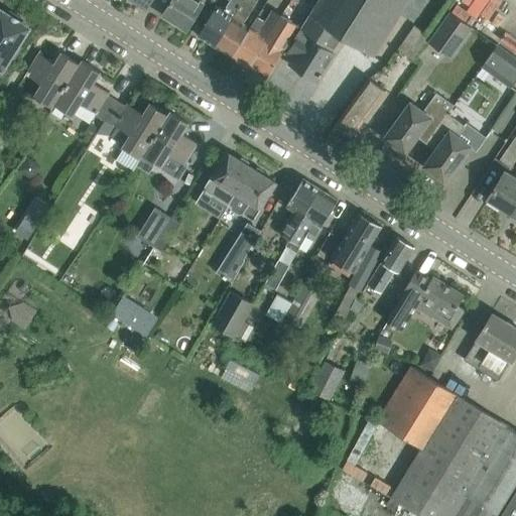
[(187,28),(205,0),(170,0),(163,13),(187,28)]
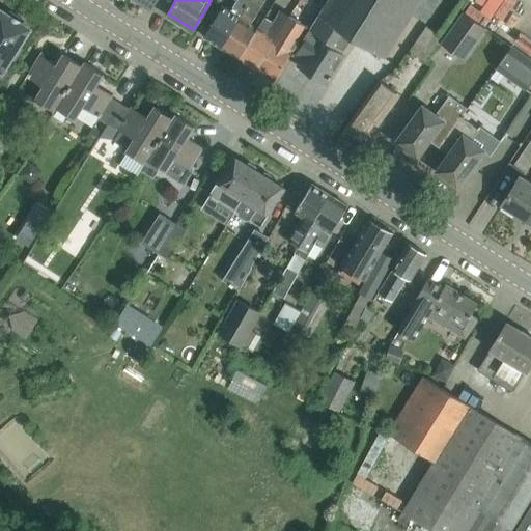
[(221,47),(250,0),(236,0),(230,11),(222,6),(203,36),(221,47)]
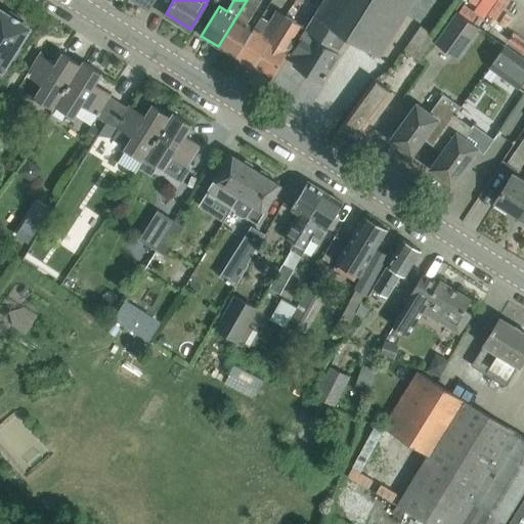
[(254,28),(247,23),(261,1),(260,0),(247,0),(218,46),(235,57),(254,28)]
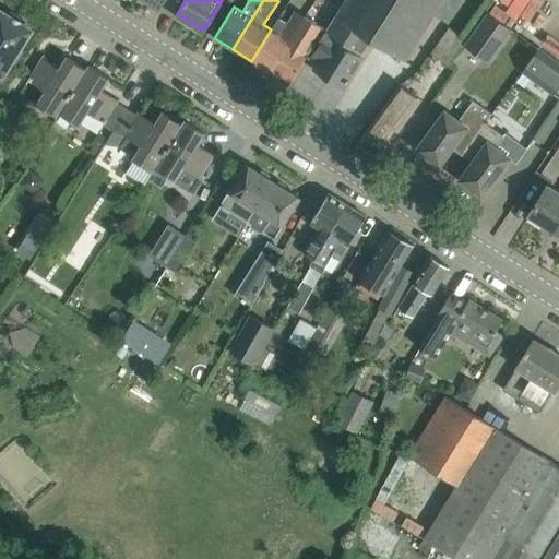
[(419,44),(449,0),(346,0),(336,16),(326,32),(326,31),(322,38),(310,57),(322,63),(317,71),(346,90),(366,58),(363,56),(372,40),(408,62),(419,44)]
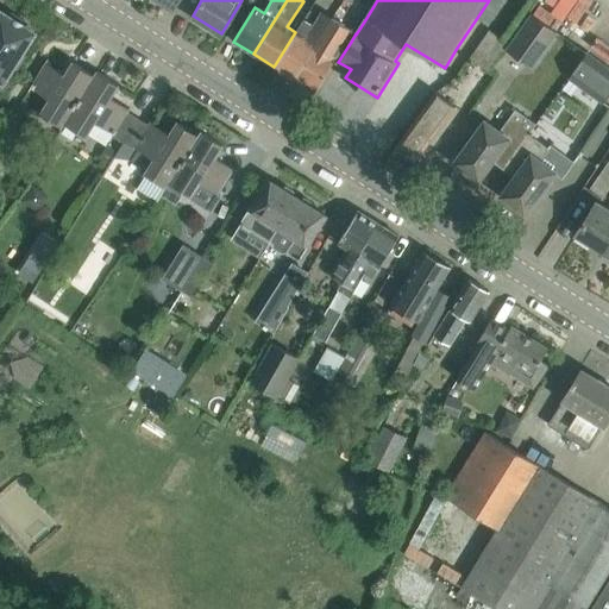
[(0,98),(26,57),(24,56),(23,58),(19,55),(33,33),(35,32),(25,26),(27,23),(12,12),(10,17),(0,10),(0,98)]
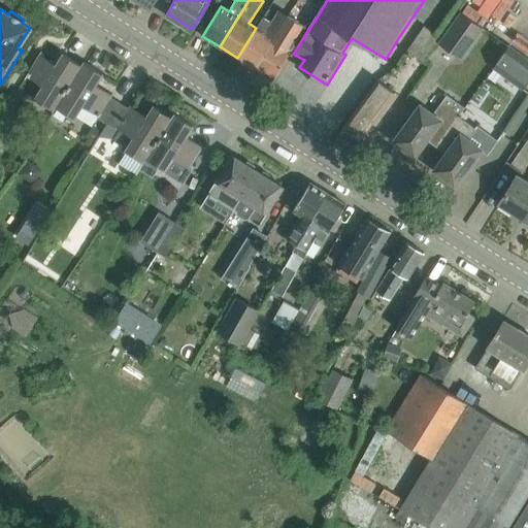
[(255,68),(288,15),(277,9),(263,32),(256,28),(237,58),(255,68)]
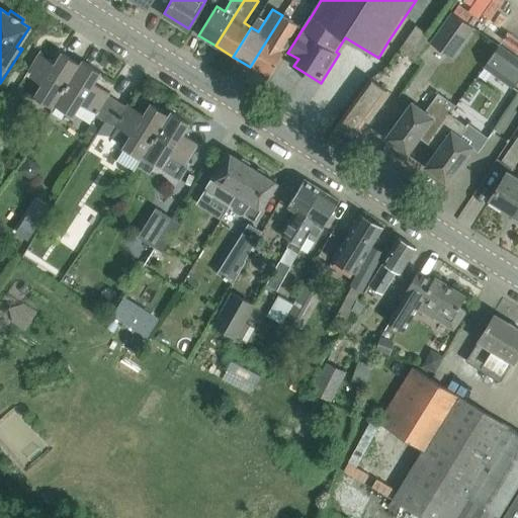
[(472,26),(453,12),(431,41),(451,57),(472,26)]
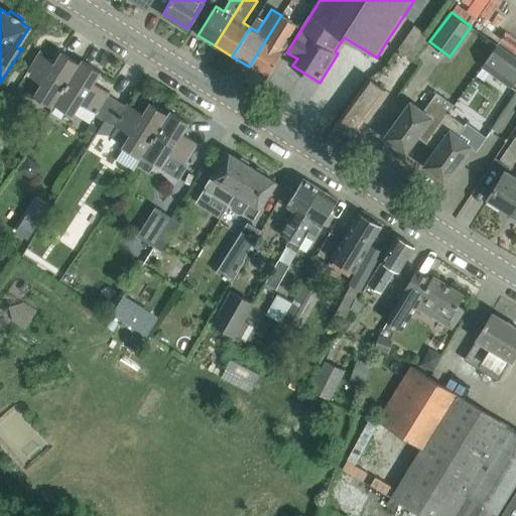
[(280,15),(281,15),(249,67),(266,78),(299,25),(281,14),(280,15)]
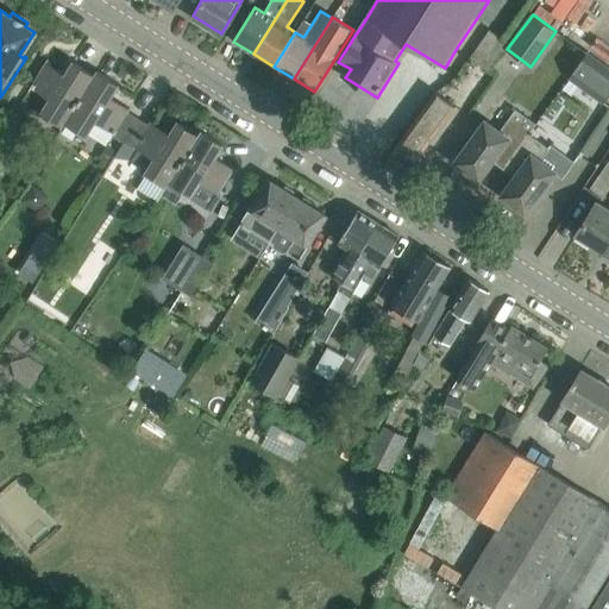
[(488,70),(507,43),(488,30),(470,57),(488,70)]
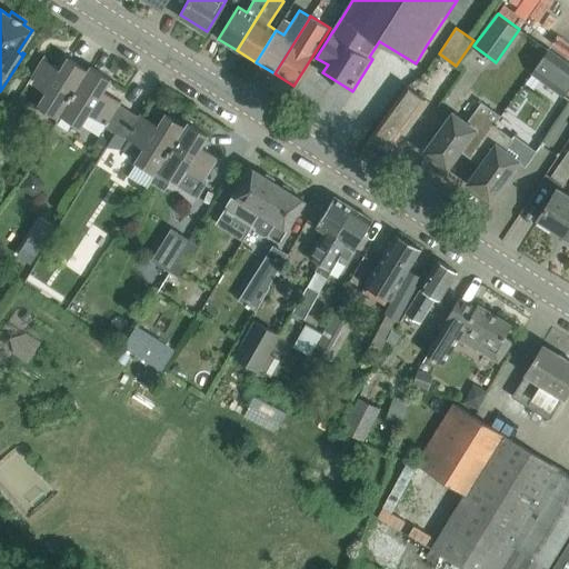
[(568,62),(549,48),(531,73),(563,97),(568,88),(568,62)]
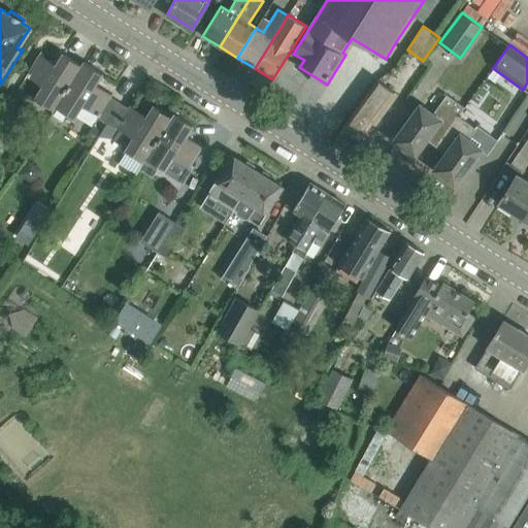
[(54,109),(84,61),(80,64),(62,53),(55,64),(39,54),(26,74),(42,85),(34,98),(54,109)]
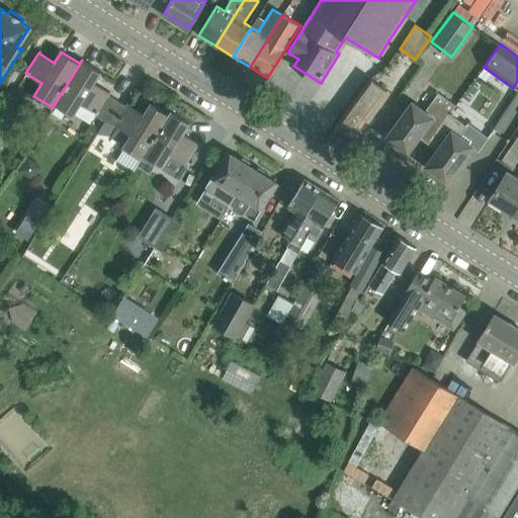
[(110,93),(94,83),(101,72),(82,60),(53,107),(54,108),(56,104),(74,116),(82,103),(106,119),(118,100),(109,94),(110,93)]
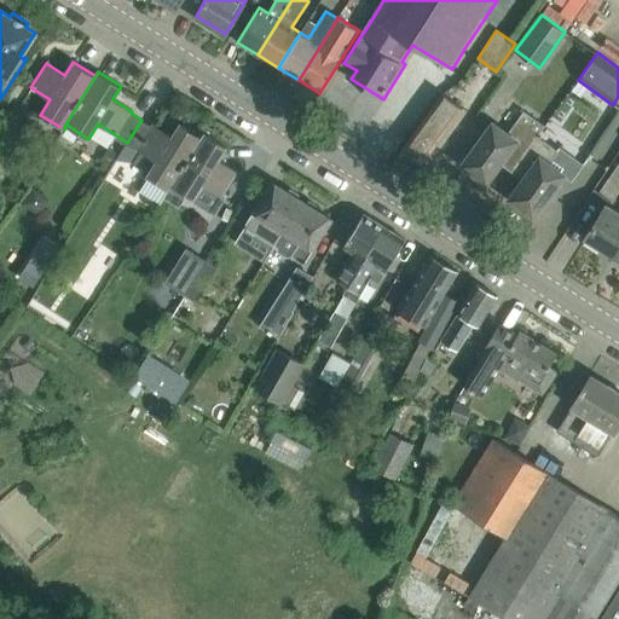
[(421,165),(462,106),(443,92),(401,150),(421,165)]
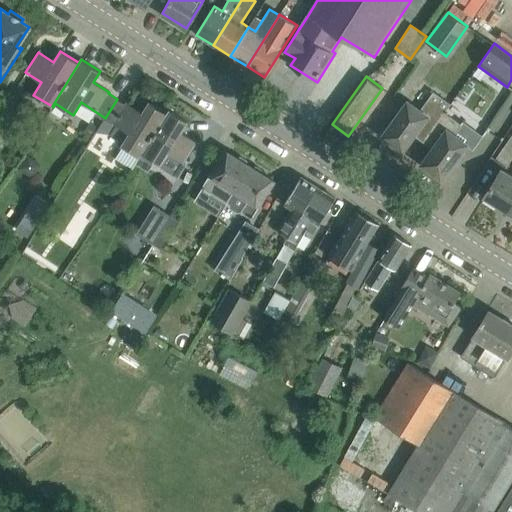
[(394,120),(382,136),(402,150),(414,134),(426,117),(436,124),(444,112),(450,103),(441,97),(435,105),(427,99),(419,110),(407,101),(402,109),(398,106),(391,118),(394,120)]
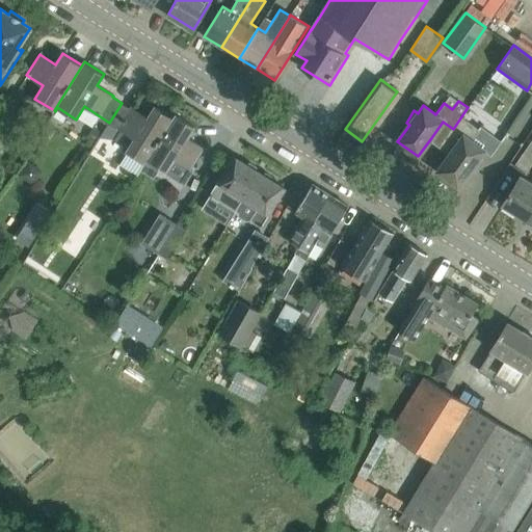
[(148,159),(176,114),(176,113),(173,117),(154,105),(147,116),(131,106),(130,108),(122,103),(109,123),(134,138),(126,151),(128,152),(120,164),(138,176),(145,163),(148,160),(148,159)]
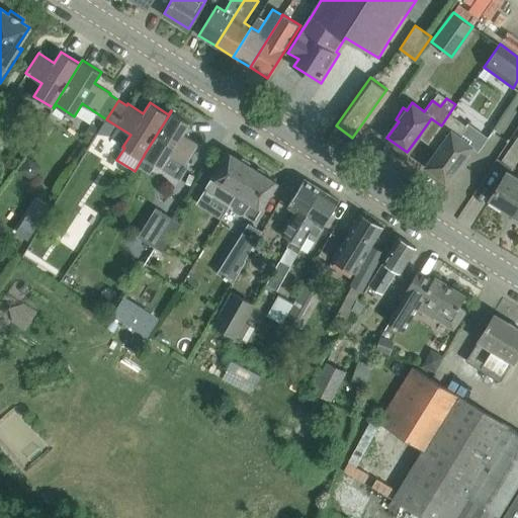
[(199,144),(183,134),(190,122),(171,111),(144,155),(144,156),(163,167),(170,155),(186,164),(199,144)]
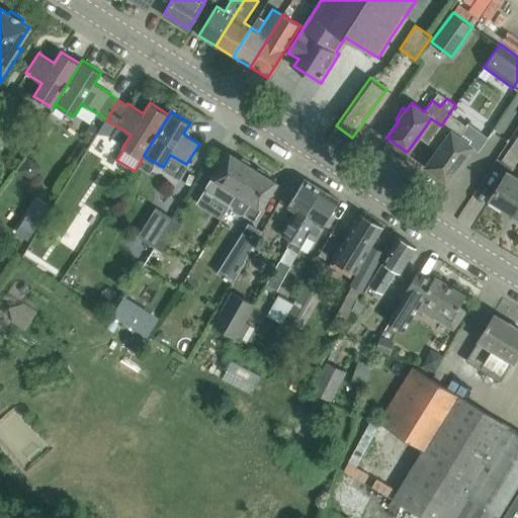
[(438,150),(426,166),(446,180),(458,164),(461,166),(469,155),(466,153),(471,146),(479,150),(489,136),(469,122),(466,125),(449,113),(441,125),(450,132),(438,150)]
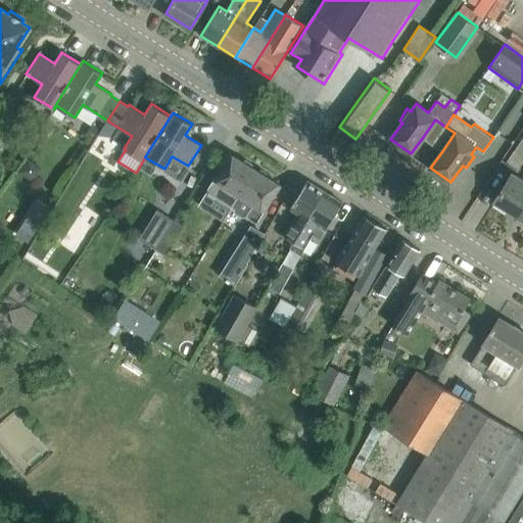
[(92,125),(85,135),(94,141),(100,130),(92,125)]
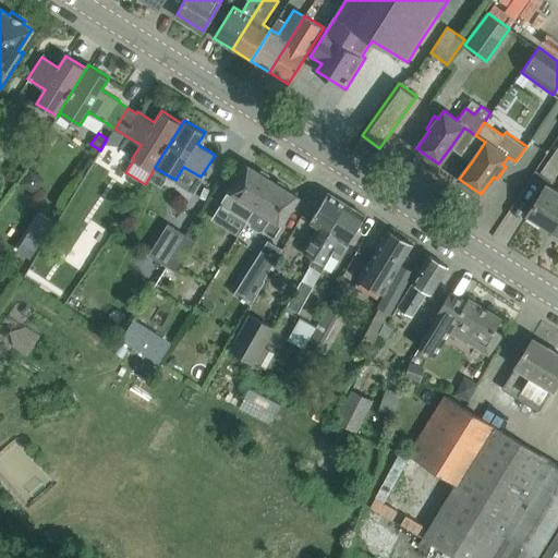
[(557,170),(557,147),(541,173),(550,181),(557,170)]
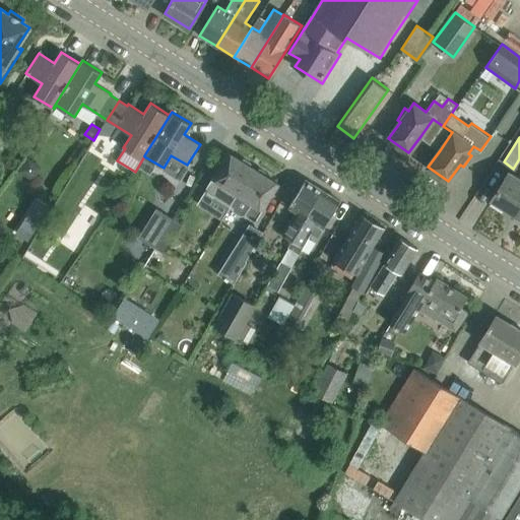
[(231,205),(254,168),(250,166),(251,163),(244,158),(242,160),(229,152),(205,190),(231,205)]
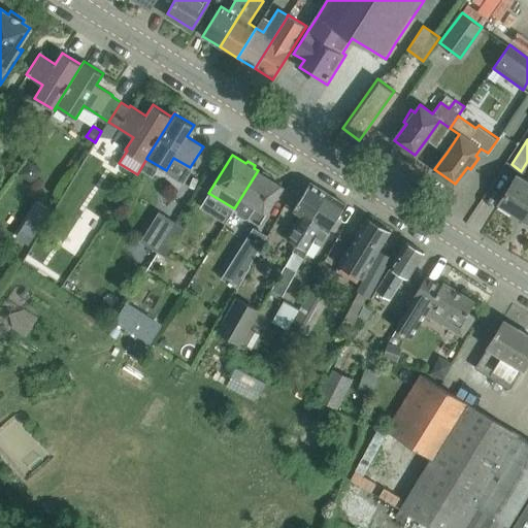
[(28,160),(19,174),(33,185),(43,169),(28,160)]
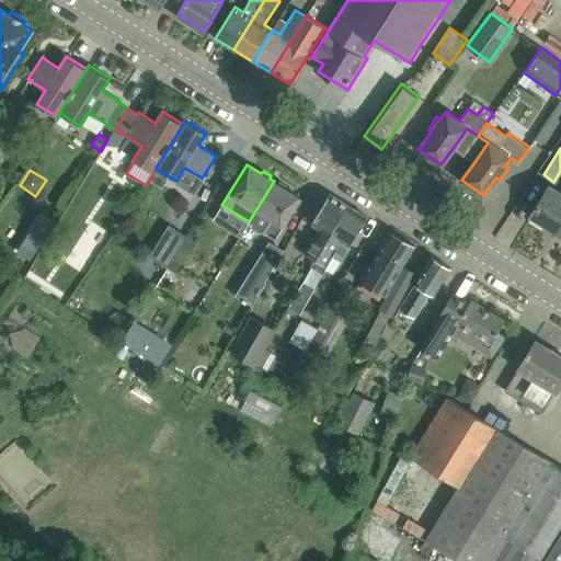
[(275,238),(300,197),(287,190),(288,185),(279,181),(277,183),(274,181),(249,221),(251,224),(252,228),(260,232),(264,231),(275,238)]
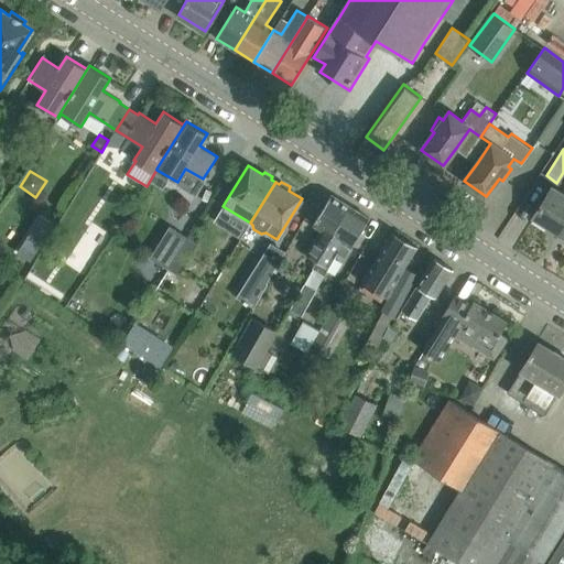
[(560,235),(563,227),(563,193),(553,186),(533,217),(560,235)]
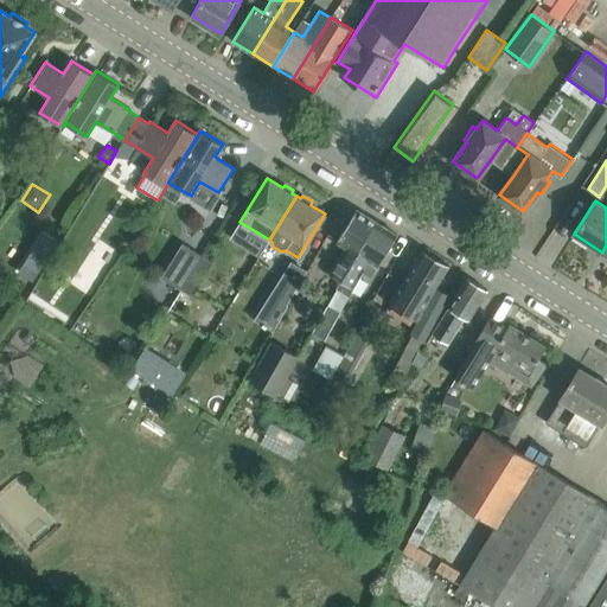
[(339,286),(378,222),(357,209),(345,229),(338,242),(346,247),(330,274),(342,281),(337,288),(337,289),(339,286)]
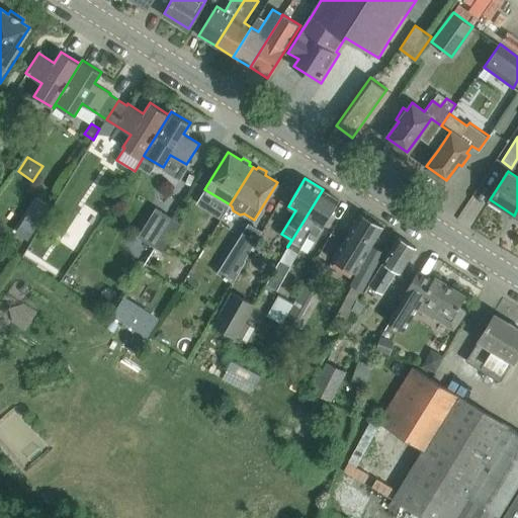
[(323,228),(329,217),(339,199),(323,189),(289,244),(287,247),(297,253),(310,233),(317,237),(322,228),(323,228)]
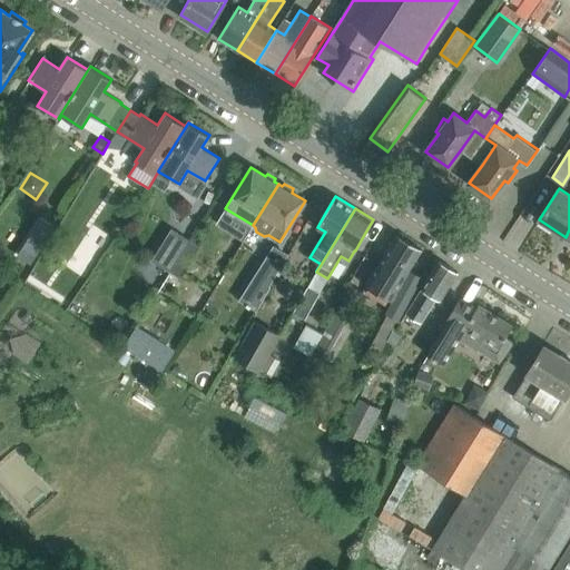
[(110,219),(104,231),(116,237),(123,226),(110,219)]
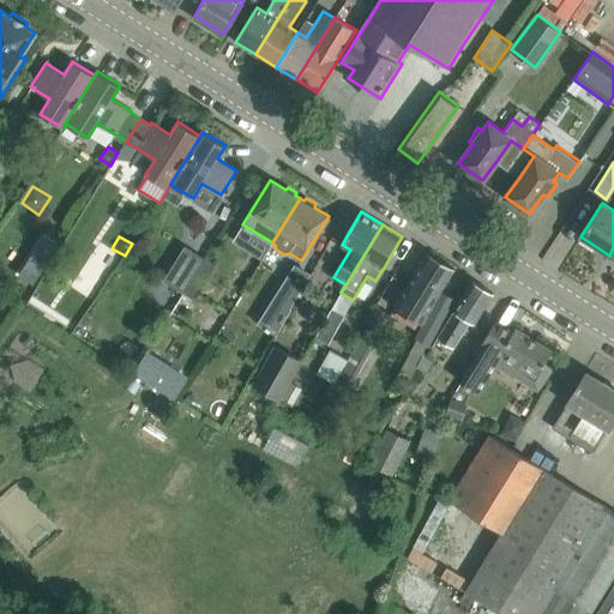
[(162,280),(182,293),(205,258),(185,246),(162,280)]
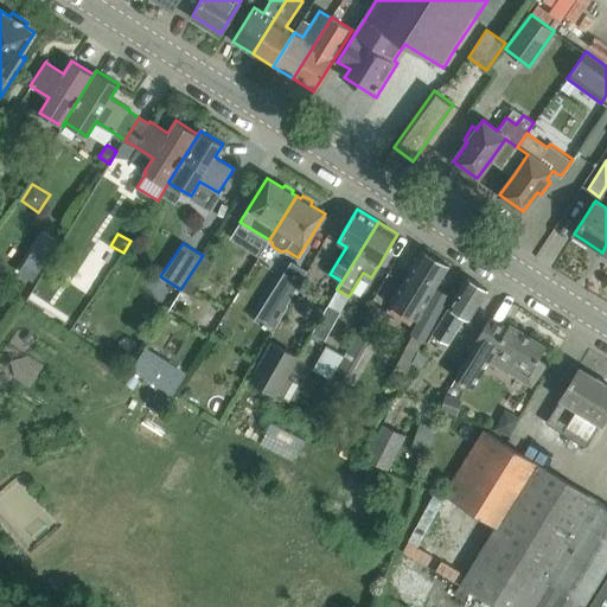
[(415,364),(421,353),(427,340),(439,315),(449,295),(435,287),(448,267),(448,268),(449,266),(422,248),(389,302),(419,321),(413,333),(398,359),(410,365),(411,362),(415,364)]
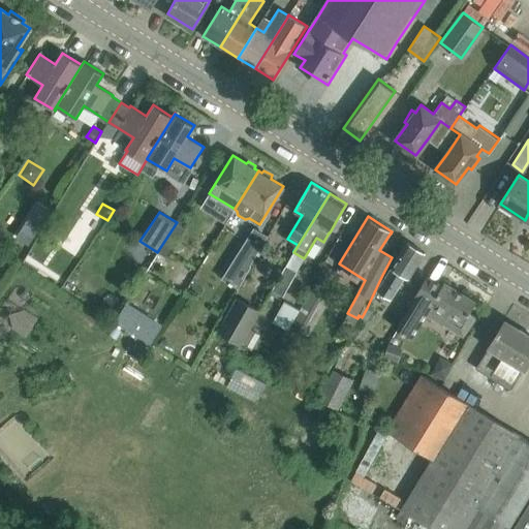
[(254,229),(238,256),(250,265),(267,238),(254,229)]
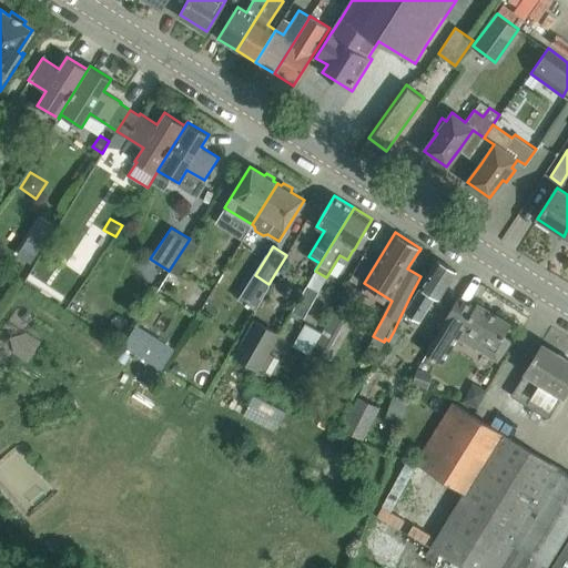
[(435,297),(439,300),(456,271),(437,260),(405,312),(421,321),(435,297)]
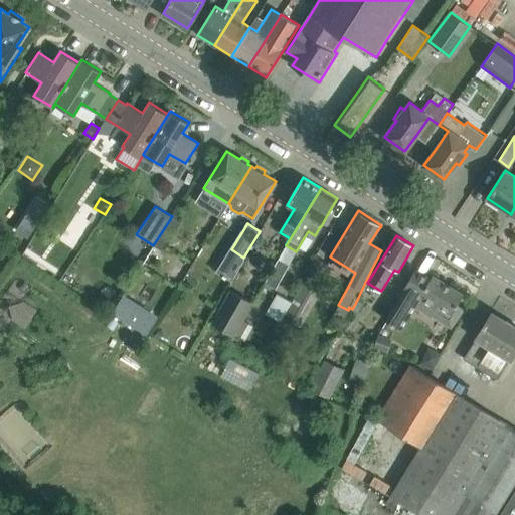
[(291,301),(282,320),(294,326),(328,264),(316,256),(291,301)]
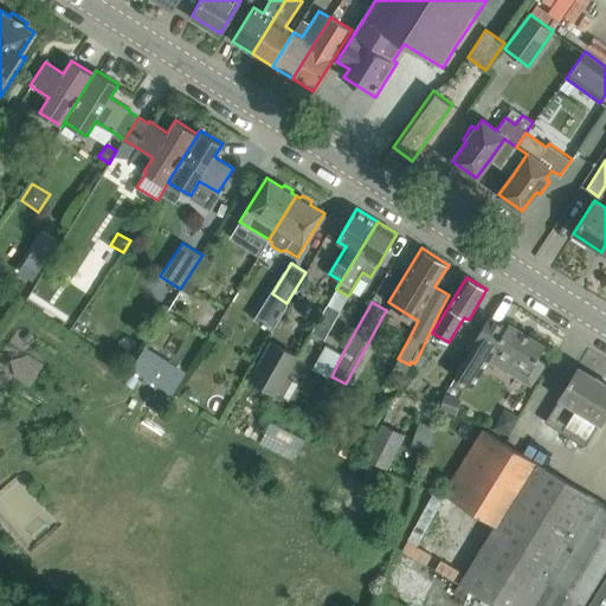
[(327,304),(310,330),(322,339),(339,311),(327,304)]
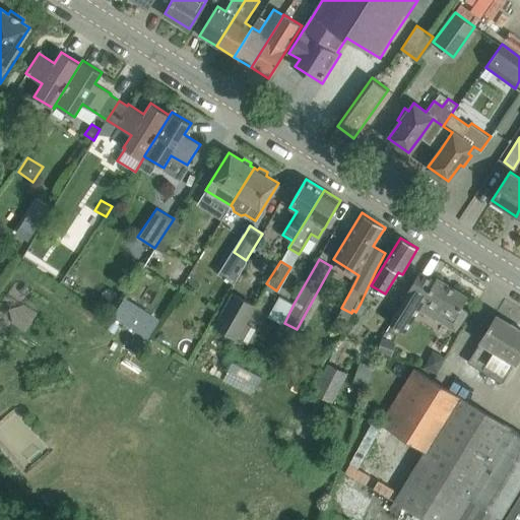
[(461,307),(467,297),(437,277),(435,280),(419,271),(416,276),(410,287),(411,288),(392,320),(406,331),(418,310),(436,320),(437,319),(456,330),(468,311),(461,307)]
